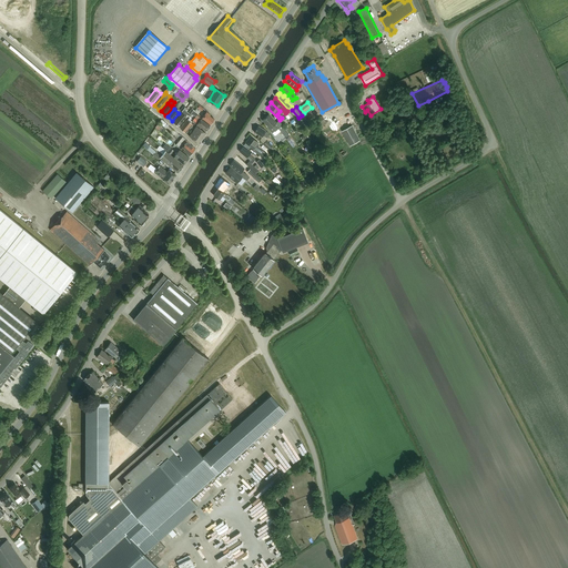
[(190,117),(194,111),(192,109),(189,112),(185,110),(182,112),(173,122),(178,125),(179,124),(180,125),(185,119),(185,118),(186,117),(188,115),(190,117)]
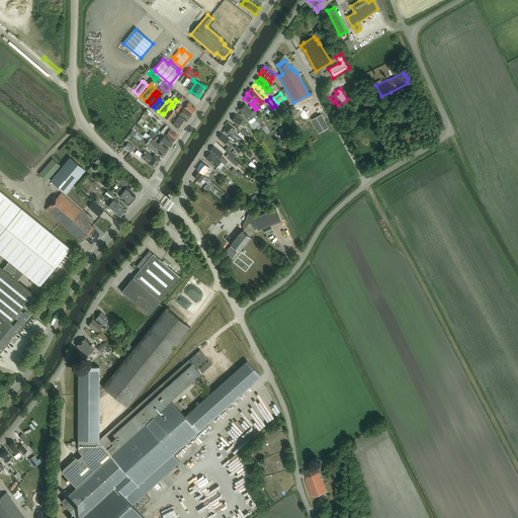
[(192,113),(195,109),(191,105),(192,104),(188,102),(184,107),(192,113)]
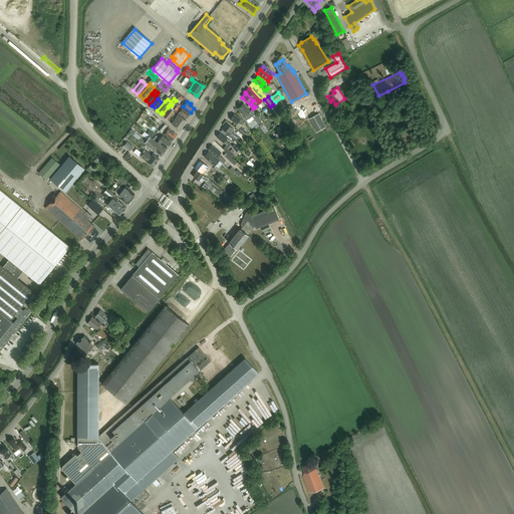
[(244,116),(250,111),(243,103),(237,108),(244,116)]
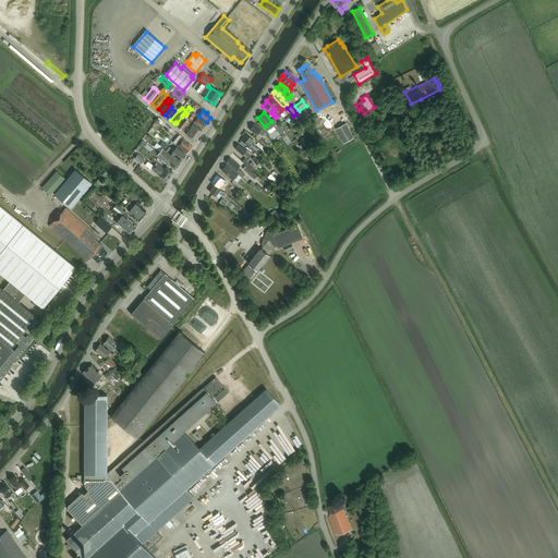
[(317,114),(310,119),(314,125),(320,121),(317,114)]
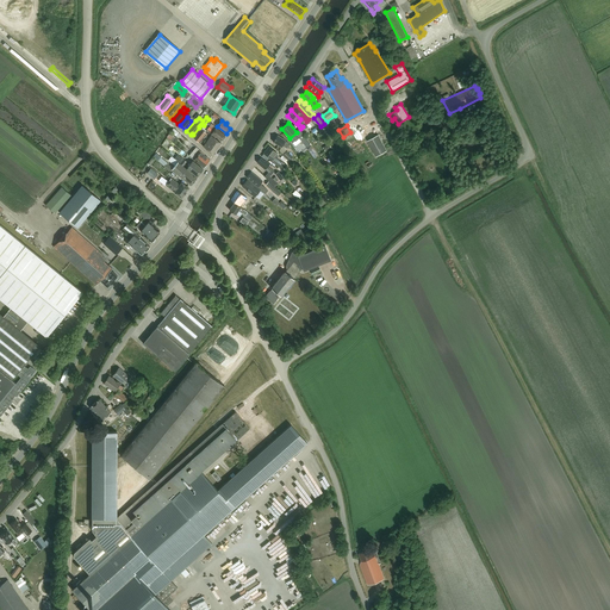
[(170,131),(170,132),(179,138),(181,135),(173,128),(170,131)]
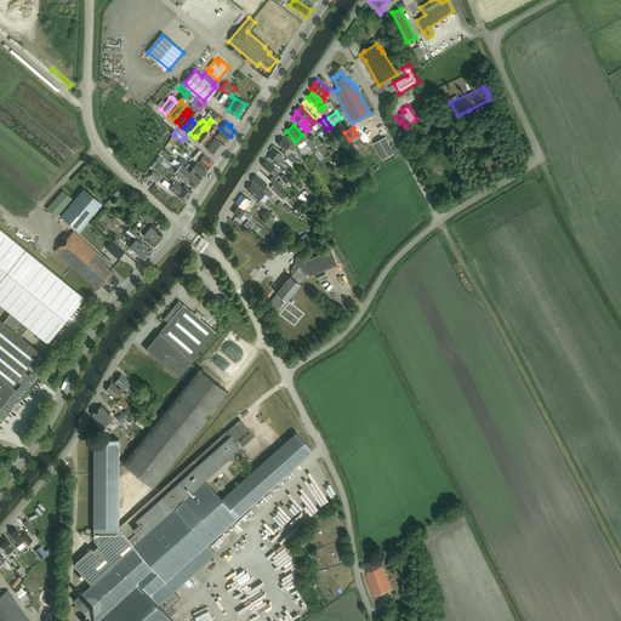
[(226,143),(231,137),(221,130),(215,136),(218,140),(220,138),(226,143)]
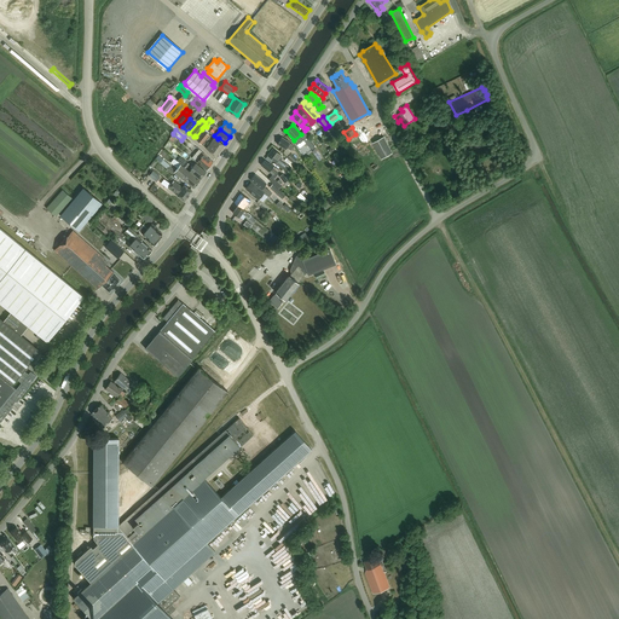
[(202,143),(209,136),(204,131),(196,139),(200,143),(201,142),(202,143)]
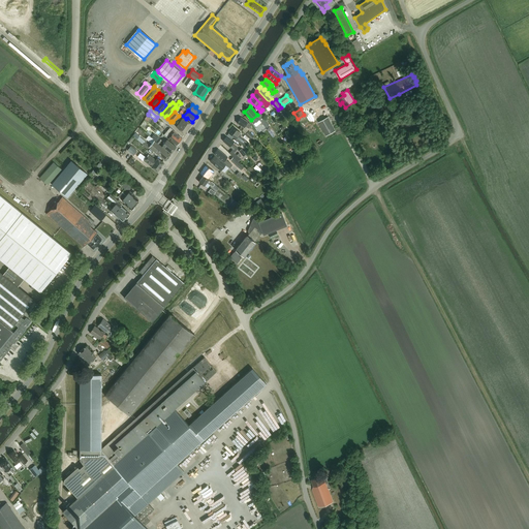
[(265,127),(269,124),(262,116),(259,119),(265,127)]
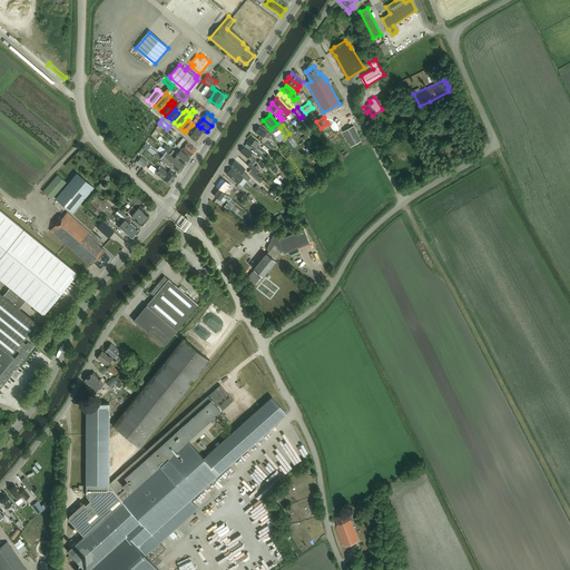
[(268,138),(271,135),(268,134),(269,133),(267,131),(259,126),(255,133),(263,137),(264,135),(268,138)]
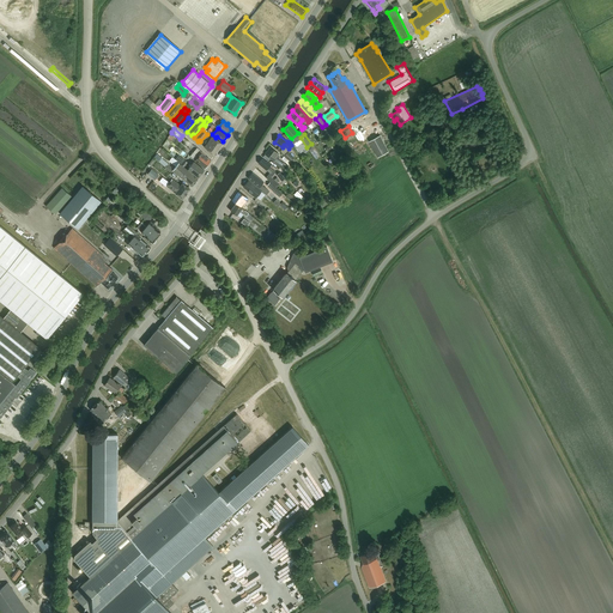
[(378,157),(389,151),(380,135),(369,141),(378,157)]
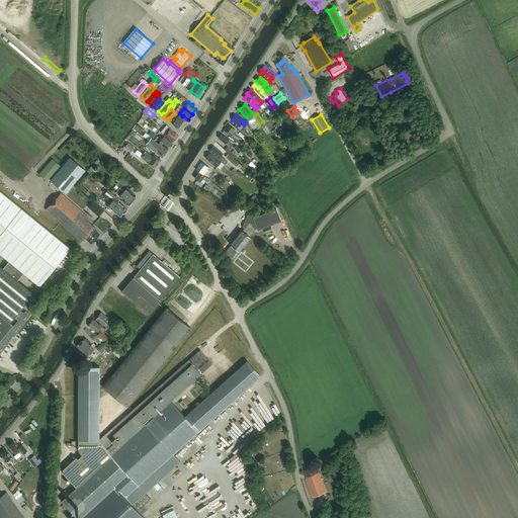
[(181,131),(188,121),(179,115),(173,124),(181,131)]
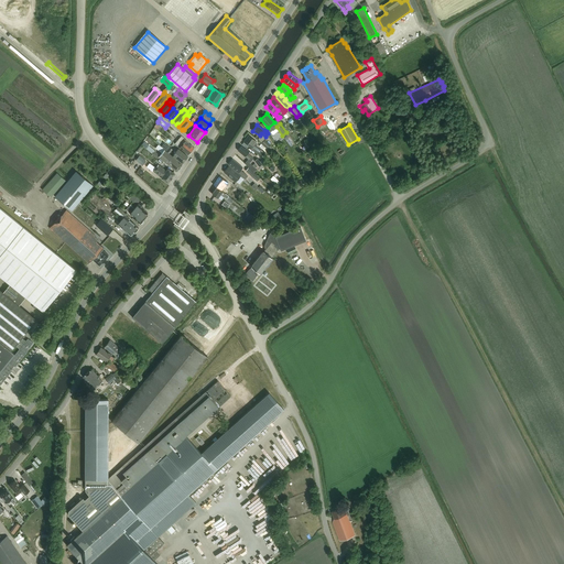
[(192,151),(194,148),(188,143),(188,142),(181,136),(177,140),(181,143),(190,150),(190,149),(192,151)]
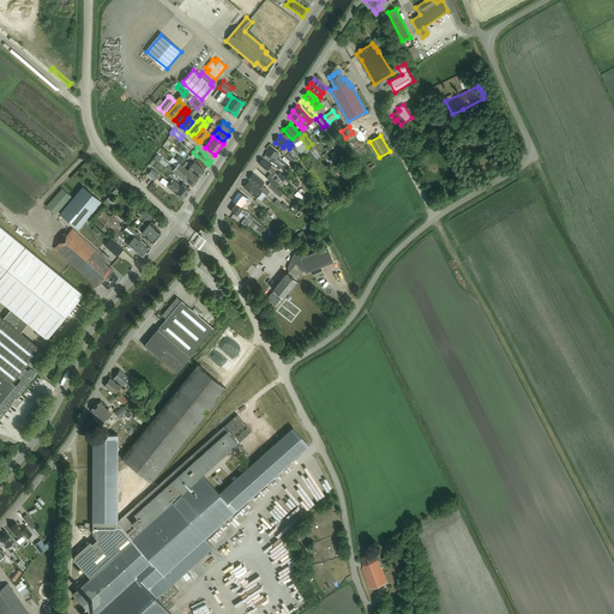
[(288,167),(284,163),(277,157),(280,155),(270,148),(265,154),(275,161),(274,162),(281,168),(280,169),(283,173),(288,167)]
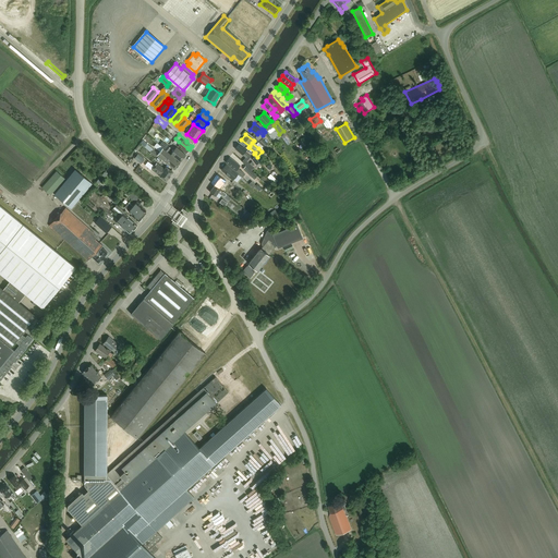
[(152,147),(143,140),(141,143),(149,150),(152,147)]
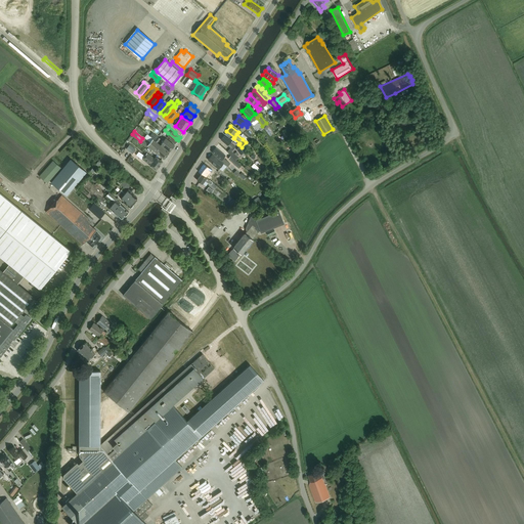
[(175,143),(178,140),(176,138),(176,139),(168,133),(166,136),(175,143)]
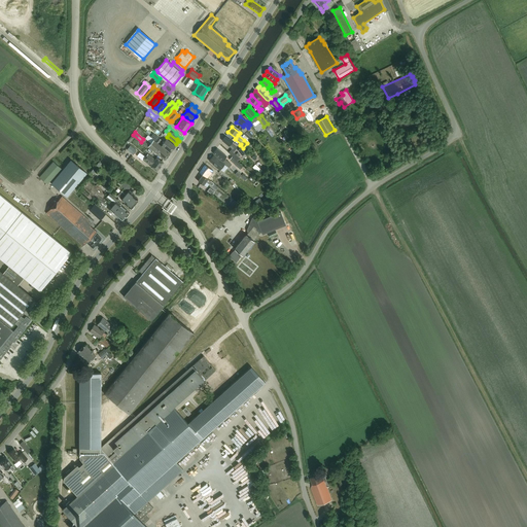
[(225,136),(222,140),(232,148),(234,150),(237,147),(232,143),(233,141),(230,138),(229,139),(225,136)]
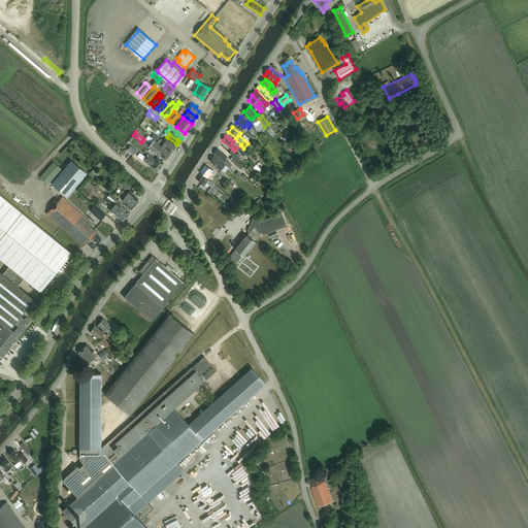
[(170,153),(176,146),(167,139),(162,145),(170,153)]
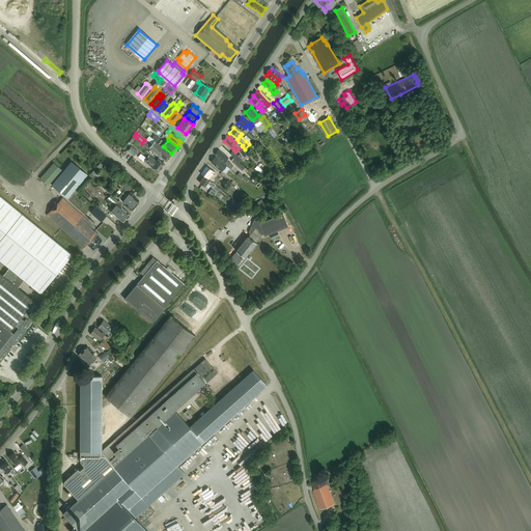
[(171,155),(160,144),(157,142),(156,141),(152,144),(150,146),(145,143),(143,145),(148,149),(149,149),(150,147),(166,161),(169,158),(171,155)]
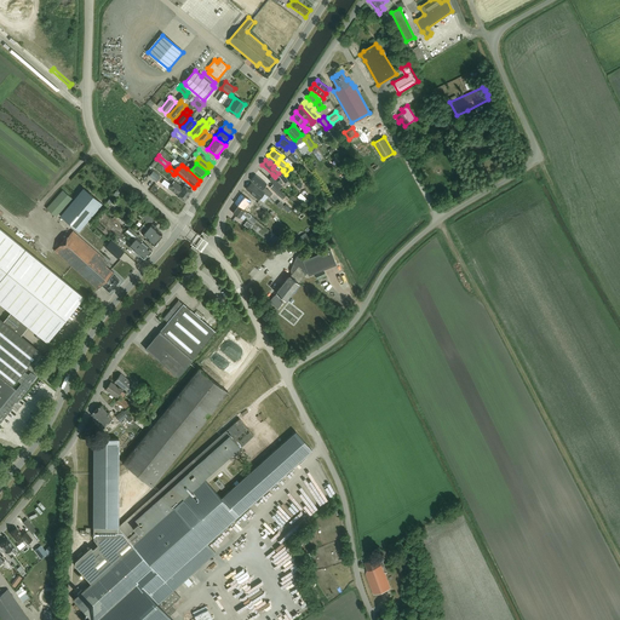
[(153,171),(149,176),(156,182),(161,177),(153,171)]
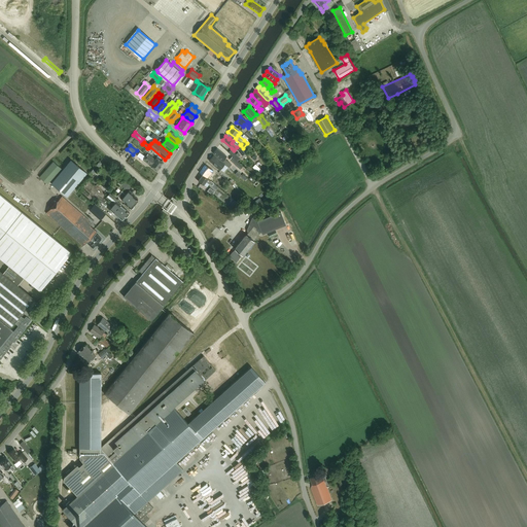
[(217,148),(213,153),(230,167),(232,164),(225,157),(226,156),(217,148)]
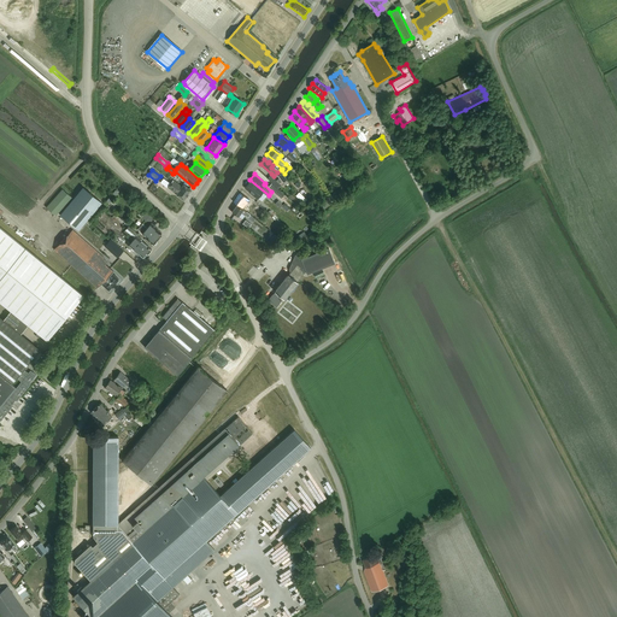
[(187,195),(192,191),(183,184),(182,187),(172,180),(170,183),(187,195)]
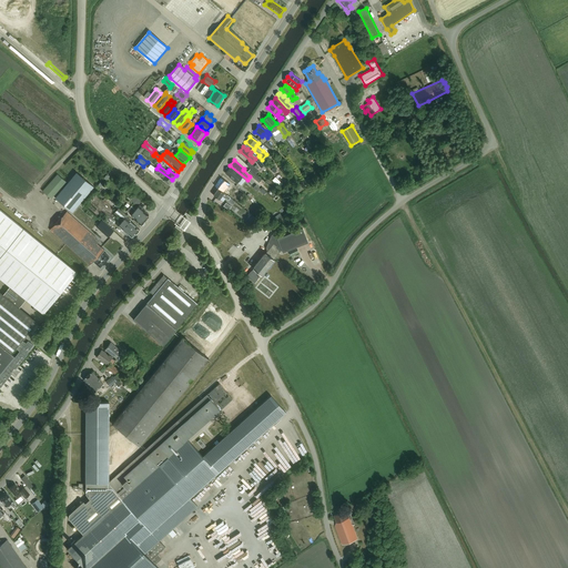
[(236,183),(242,176),(230,168),(225,173),(230,176),(230,178),(236,183)]
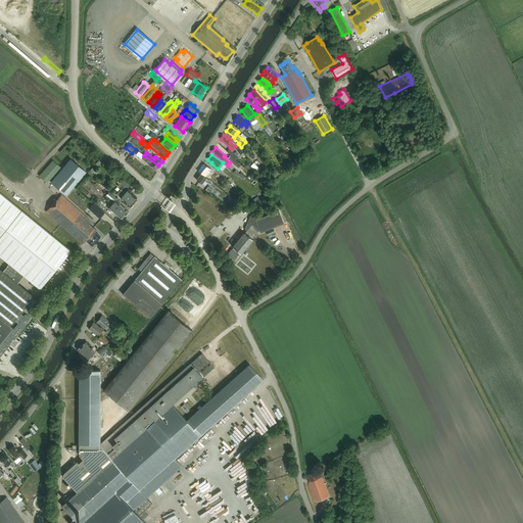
[(155,170),(158,165),(144,155),(142,158),(149,164),(155,170)]
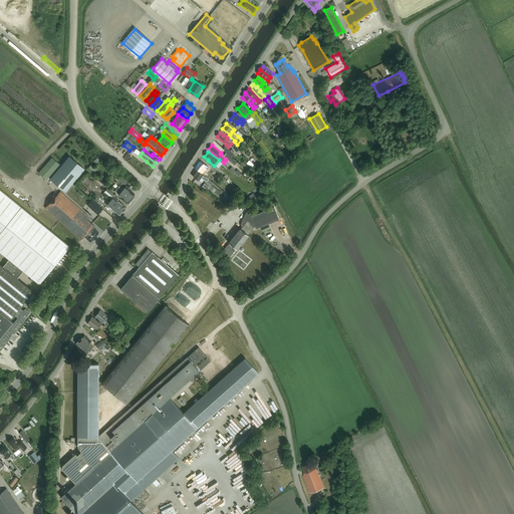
[(224,156),(234,165),(237,162),(226,153),(224,156)]
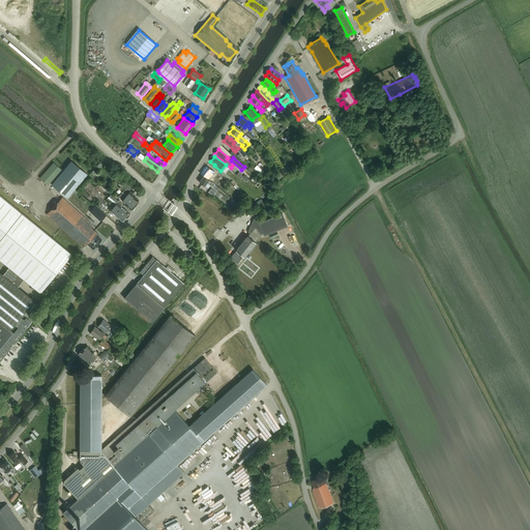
[(68,199),(89,175),(74,162),(53,185),(68,199)]
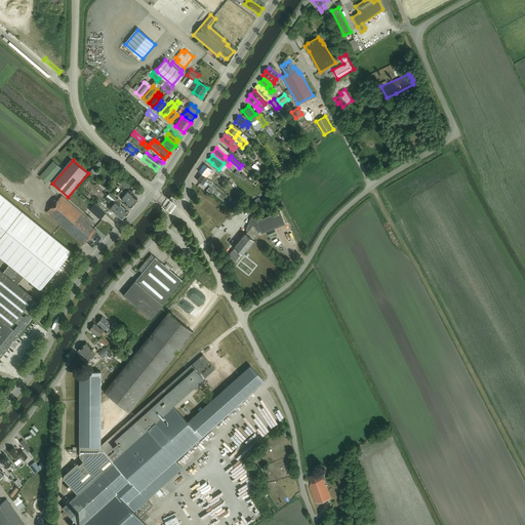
[(53,161),(39,176),(47,184),(61,168),(53,161)]
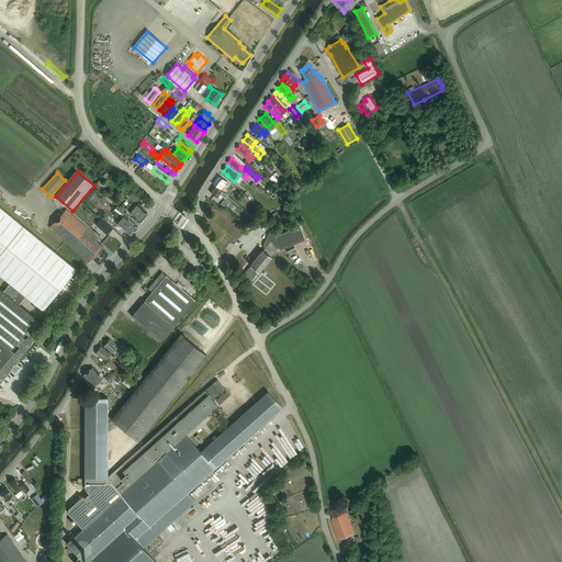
[(218,176),(213,183),(216,187),(224,192),(229,186),(226,183),(227,182),(218,176)]
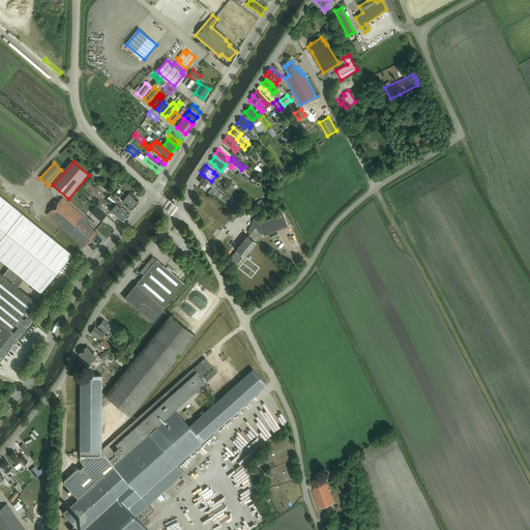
[(204,176),(199,181),(205,186),(207,183),(213,187),(215,184),(211,181),(204,176)]
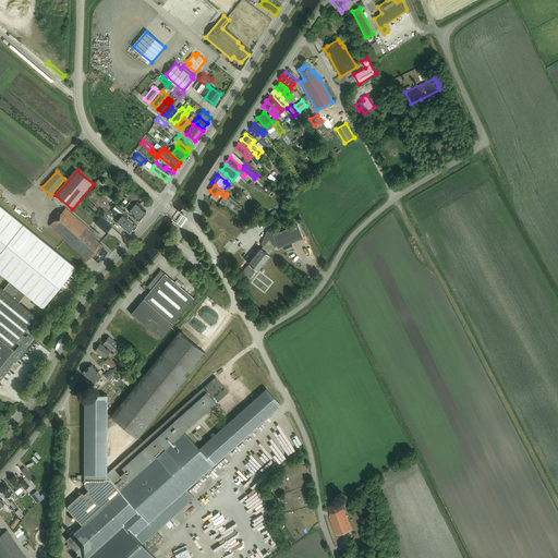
[(140,196),(132,191),(132,190),(128,186),(125,190),(128,191),(124,194),(128,196),(135,203),(140,196)]
